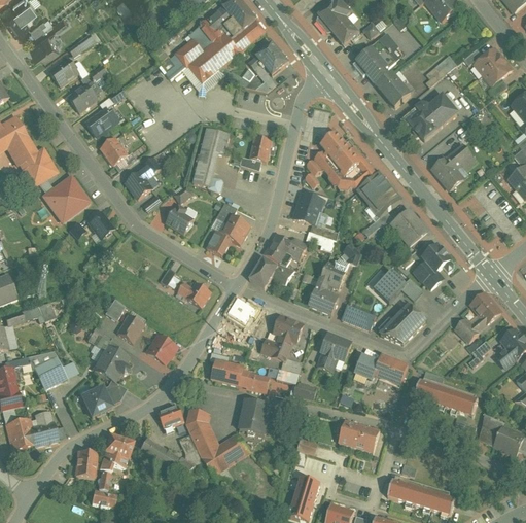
[(18,0),(13,3),(16,7),(3,16),(15,33),(29,24),(22,14),(34,5),(30,0),(18,0)]
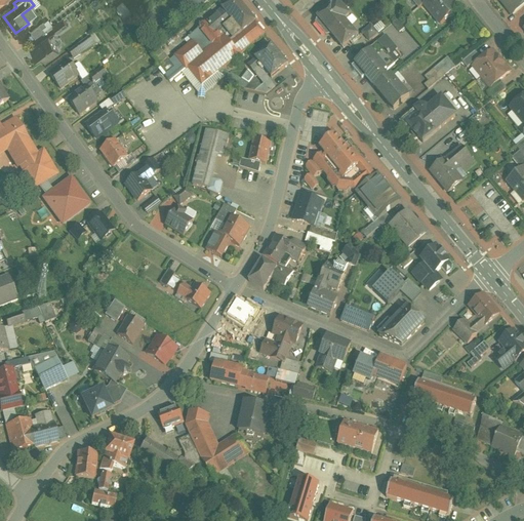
[(229,0),(222,6),(228,13),(213,26),(220,35),(227,42),(254,19),(238,0),(229,0)]
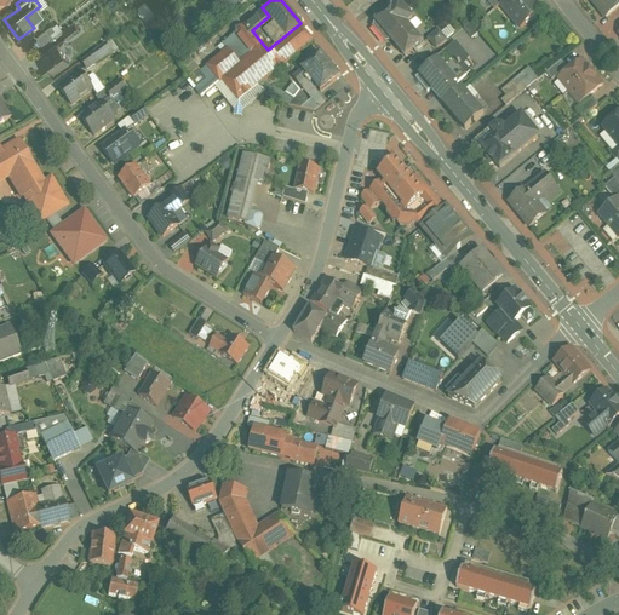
[(412,15),(400,0),(395,0),(374,18),(372,24),(384,38),(390,36),(405,53),(413,46),(416,50),(424,42),(422,39),(406,21),(412,15)]
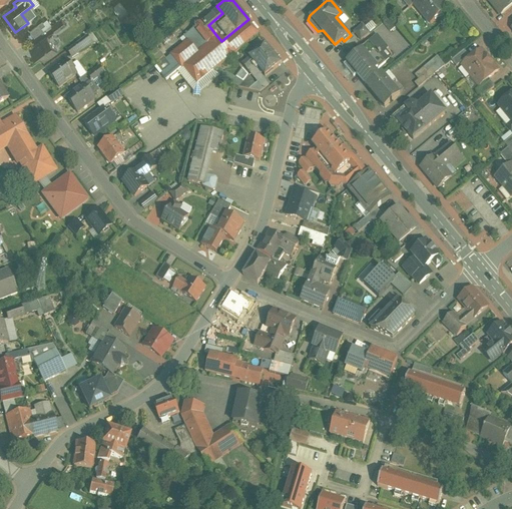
[(417,0),(425,11),(423,12),(430,20),(447,6),(442,0),(417,0)]
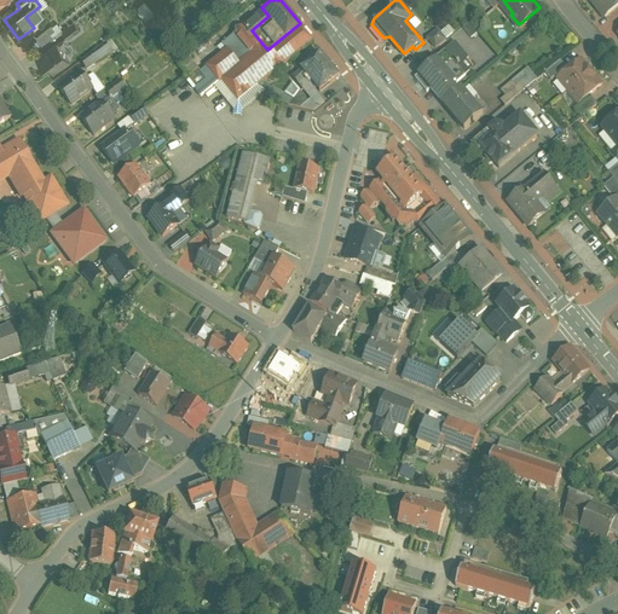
[(591,0),(604,13),(617,1),(617,0),(591,0)]
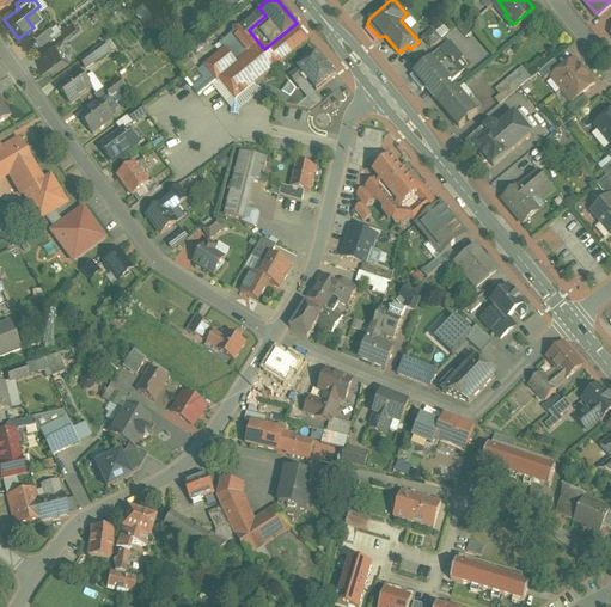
[(257,41),(249,30),(266,16),(258,7),(231,30),(246,50),(257,41)]
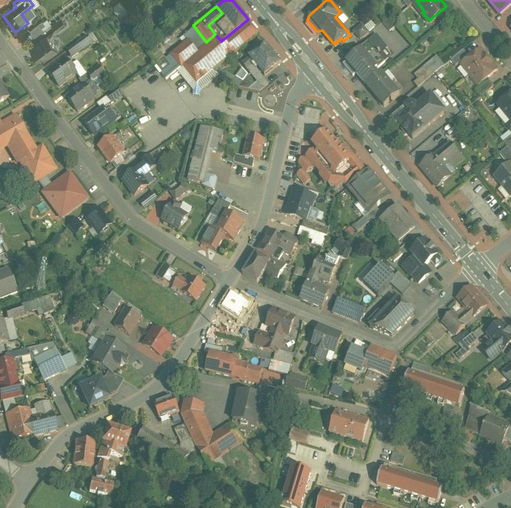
[(390,13),(382,20),(389,29),(398,22),(390,13)]
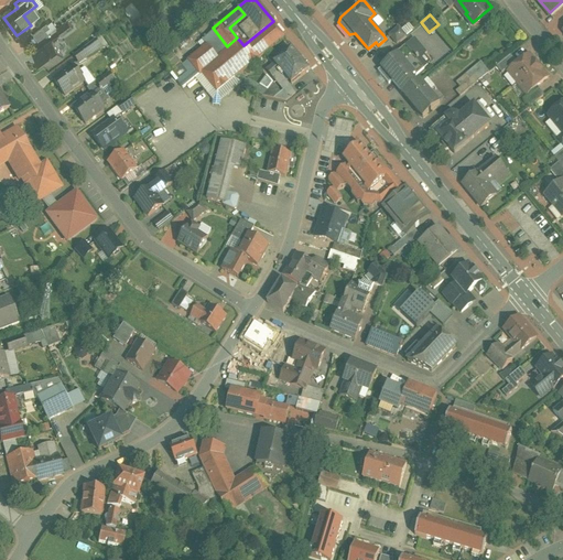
[(56,24),(51,18),(47,20),(50,24),(45,27),(47,30),(56,24)]
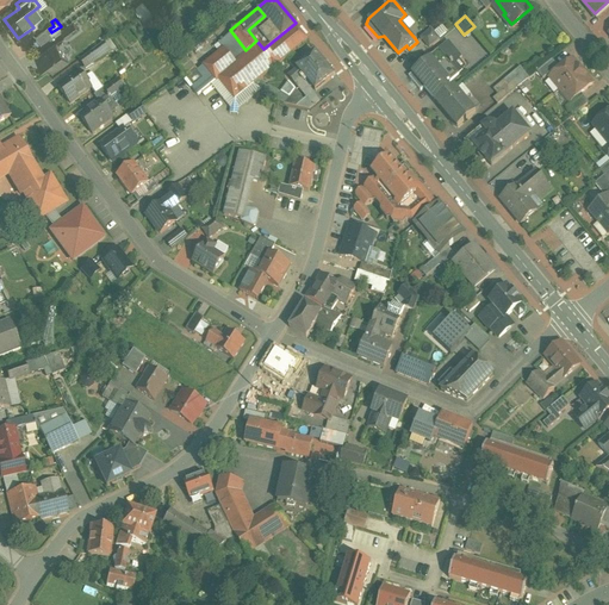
[(73,19),(61,27),(66,35),(79,25),(73,19)]
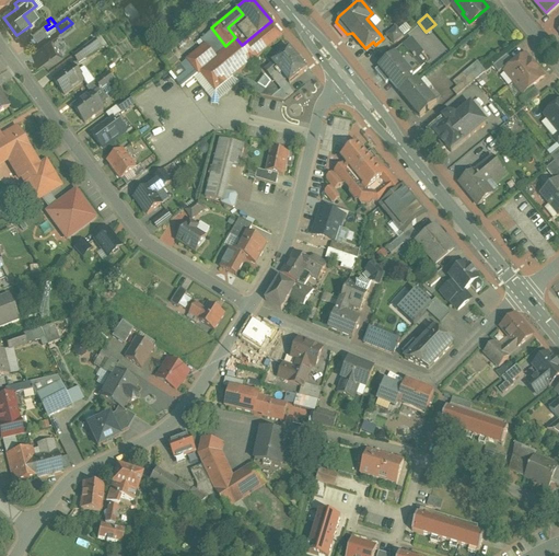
[(46,20),(42,23),(42,24),(32,31),(37,37),(47,30),(45,26),(49,24),(47,20),(46,20)]
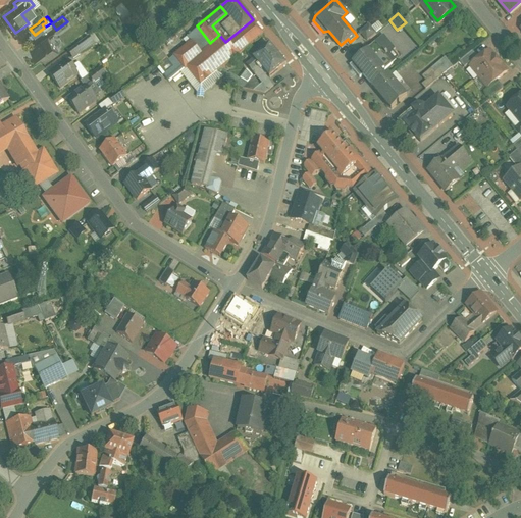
[(210,43),(197,26),(187,34),(191,40),(174,53),(185,65),(187,64),(197,78),(196,78),(200,82),(201,82),(263,32),(253,19),(225,42),(216,49),(210,43)]
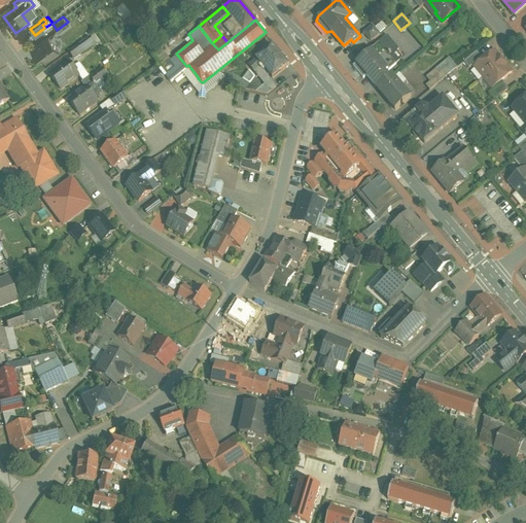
[(379,31),(372,23),(363,30),(370,38),(379,31)]
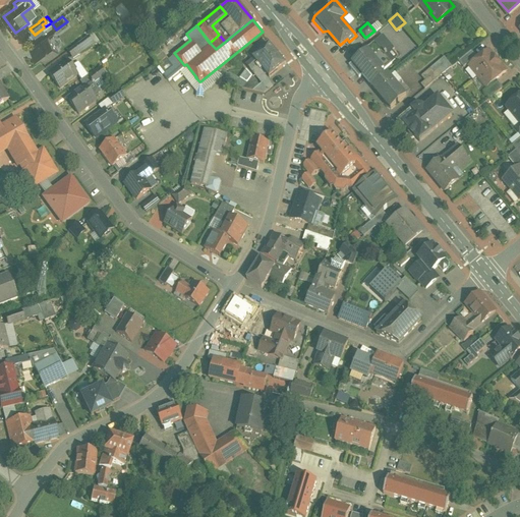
[(58,47),(48,34),(31,46),(41,60),(58,47)]
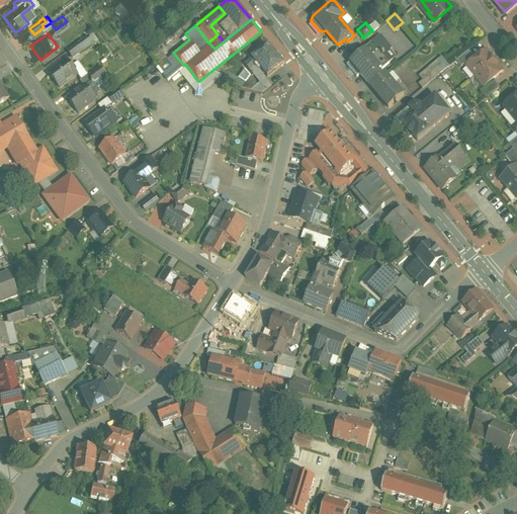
[(87,33),(78,40),(83,47),(83,48),(84,49),(93,41),(87,33)]
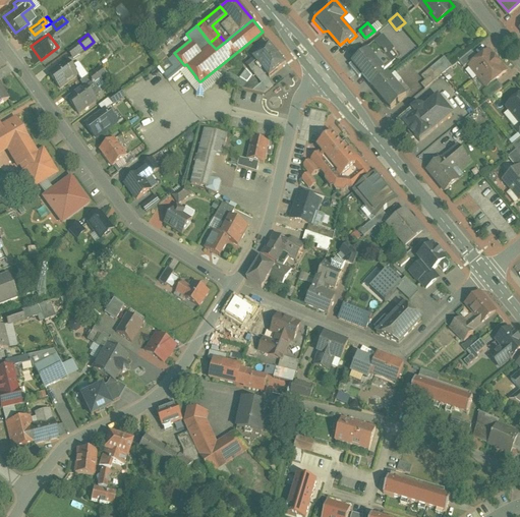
[(219,35),(210,43),(216,49),(225,42),(219,35)]
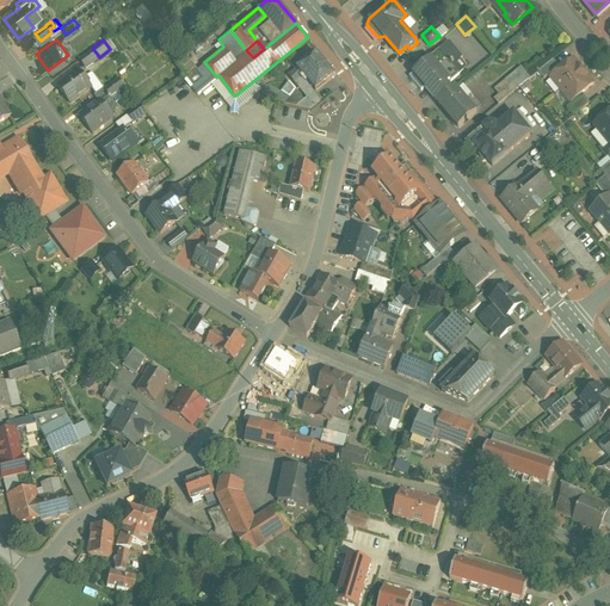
[(447,41),(429,56),(413,69),(413,70),(410,74),(420,87),(424,84),(436,97),(449,86),(445,81),(462,67),(456,60),(462,54),(453,43),(450,45),(447,41)]
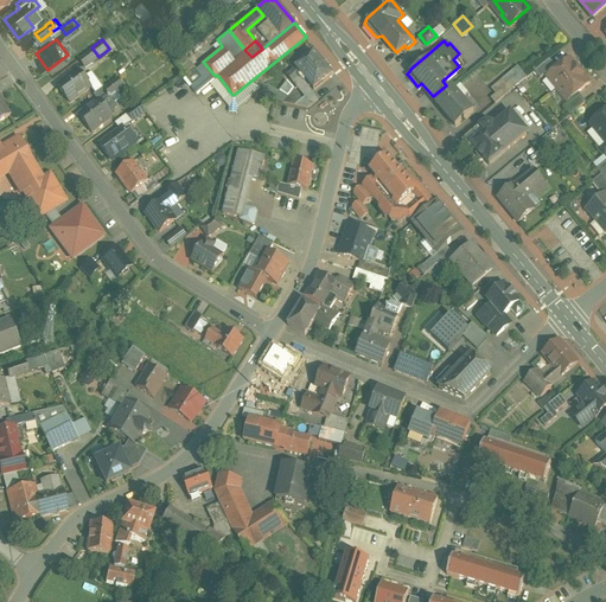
[(91,47),(78,57),(84,65),(97,56),(97,55),(91,47)]
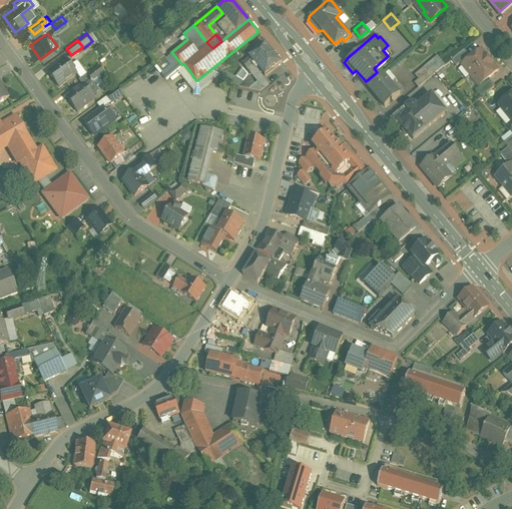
[(265,42),(248,54),(249,55),(241,61),(251,73),(260,67),(265,73),(280,61),(265,42)]
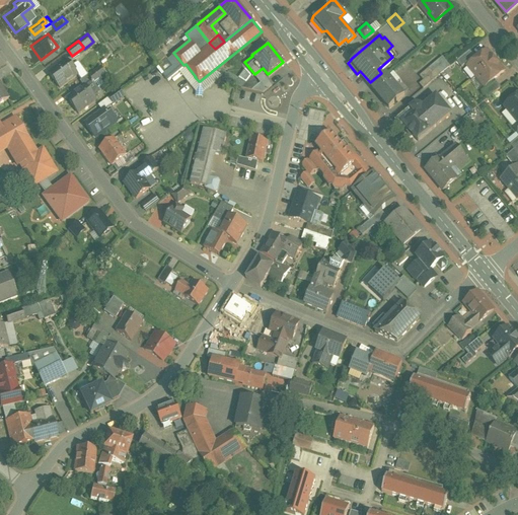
[(165,54),(158,45),(149,52),(156,61),(165,54)]
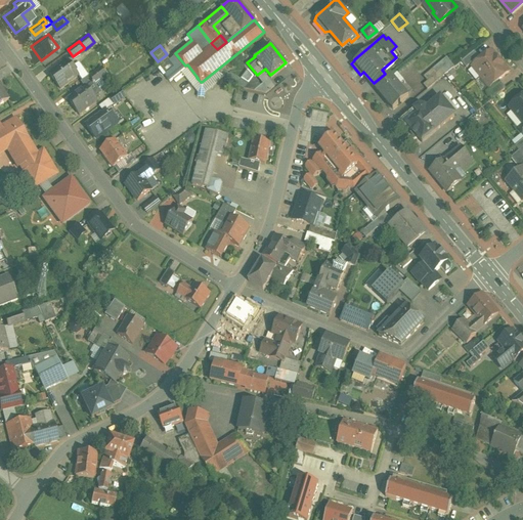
[(474,48),(461,59),(466,65),(478,54),(474,48)]
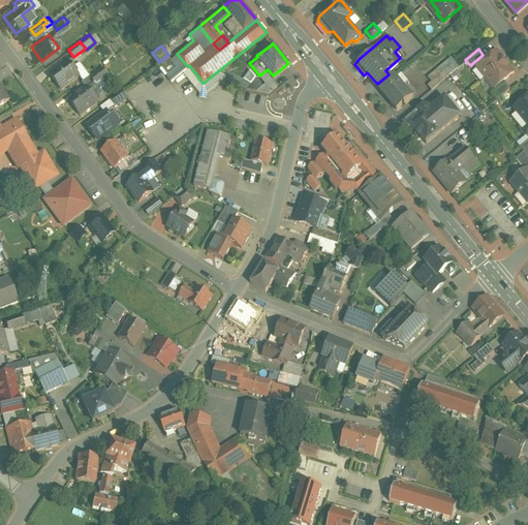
[(496,49),(476,64),(485,75),(503,60),(500,55),(496,49)]
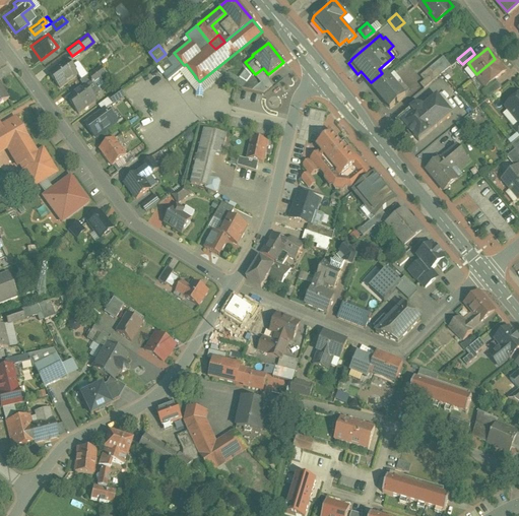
[(184,65),(174,53),(168,57),(173,64),(164,71),(168,78),(184,65)]
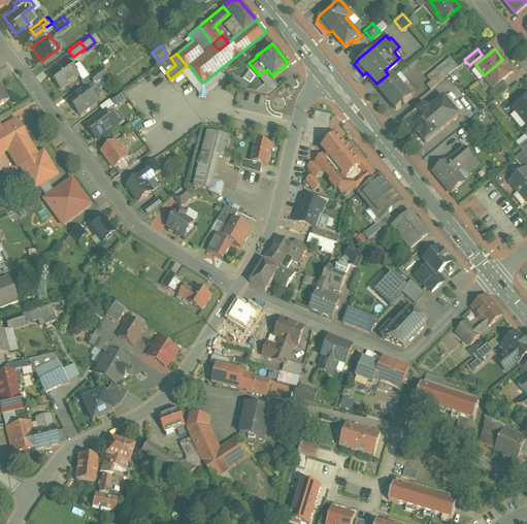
[(170,58),(168,55),(159,62),(166,72),(175,65),(170,58)]
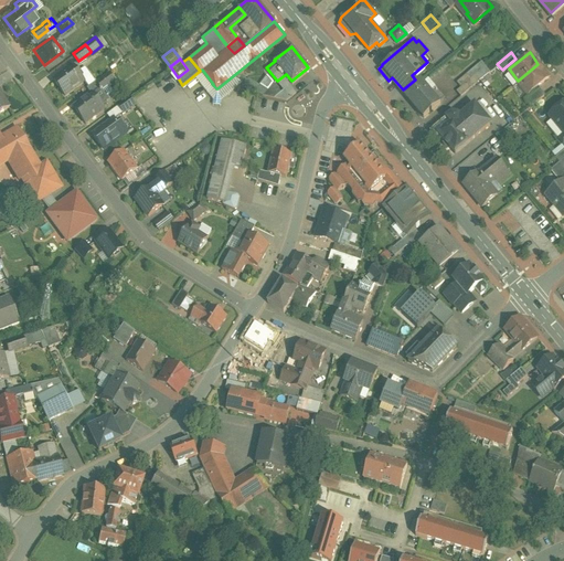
[(481,59),(456,80),(460,85),(456,88),(460,94),(479,77),(490,69),(481,59)]
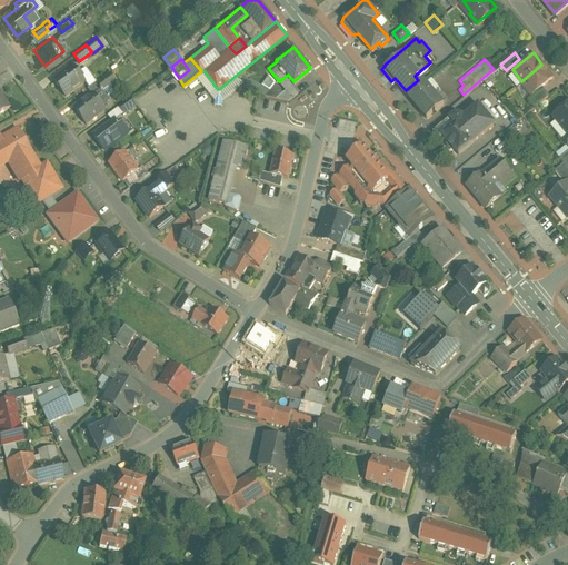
[(73,63),(53,78),(65,93),(85,79),(86,79),(79,70),(73,63)]
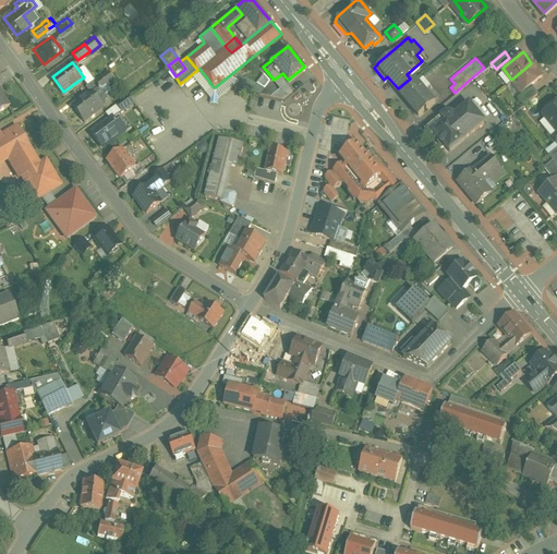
[(94,77),(83,63),(77,69),(84,77),(83,77),(87,83),(94,77)]
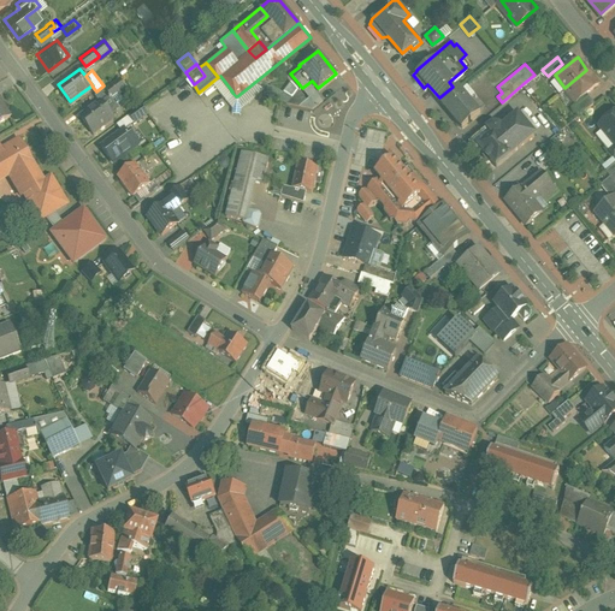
[(586,70),(565,88),(575,100),(597,82),(592,75),(591,75),(586,70)]
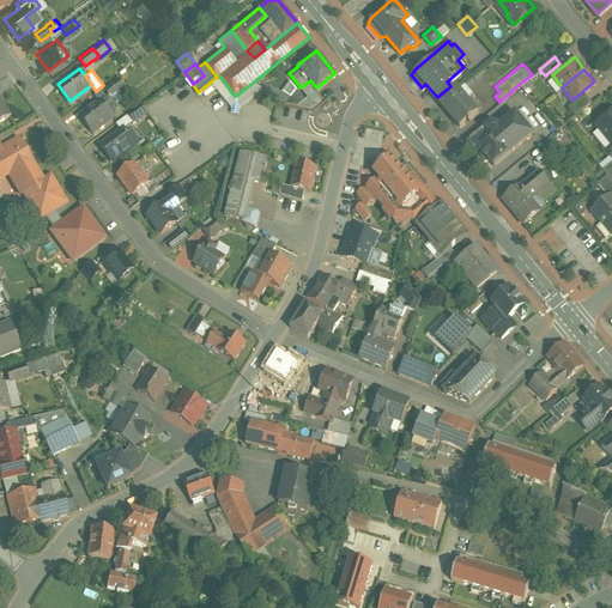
[(119,77),(104,86),(109,93),(111,96),(125,85),(119,77)]
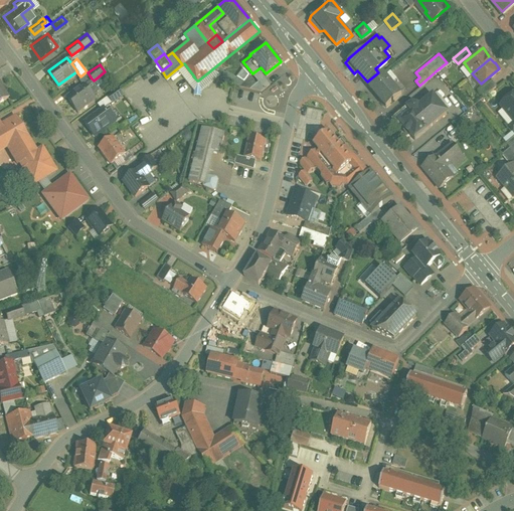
[(401,92),(382,69),(378,72),(367,81),(367,82),(385,105),(401,92)]
